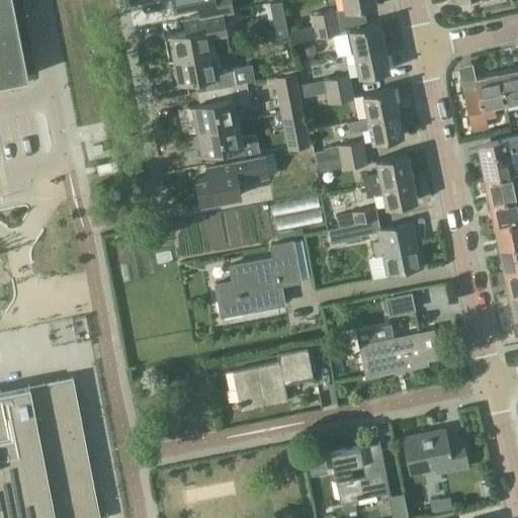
[(0,0),(0,81),(28,76),(12,0),(0,0)]
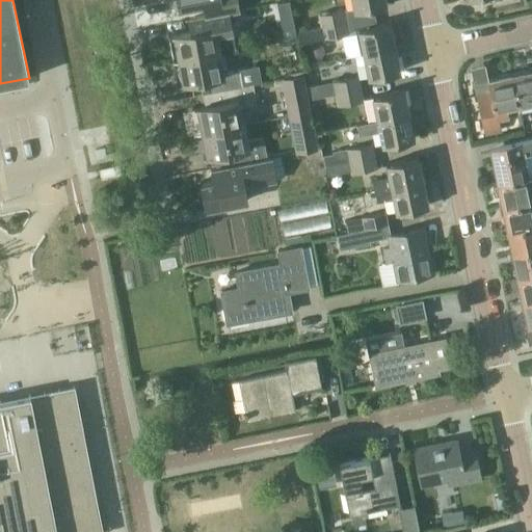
[(203,4),(205,16),(229,10),(229,11),(239,10),(237,0),(178,0),(180,8),(203,4)]
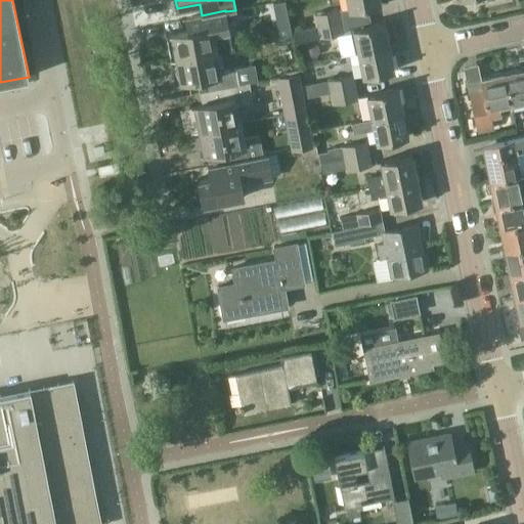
[(380,4),(379,0),(347,0),(349,10),(380,4)]
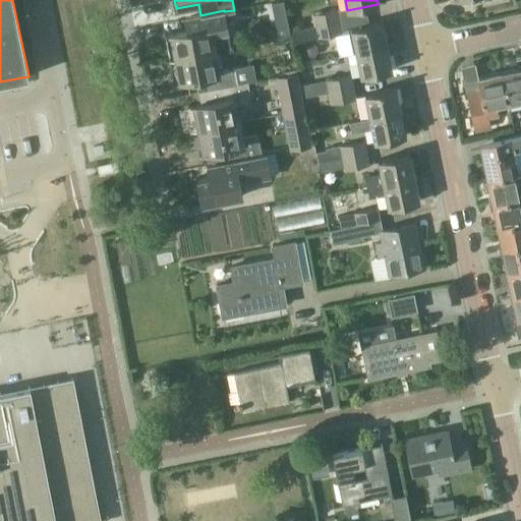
[(283,1),(272,3),(279,37),(289,35),(283,1)]
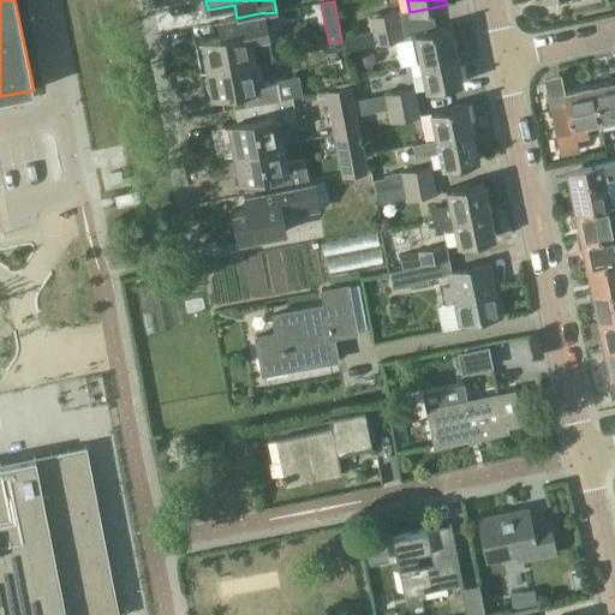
[(398,11),(368,17),(370,31),(401,25),(398,11)]
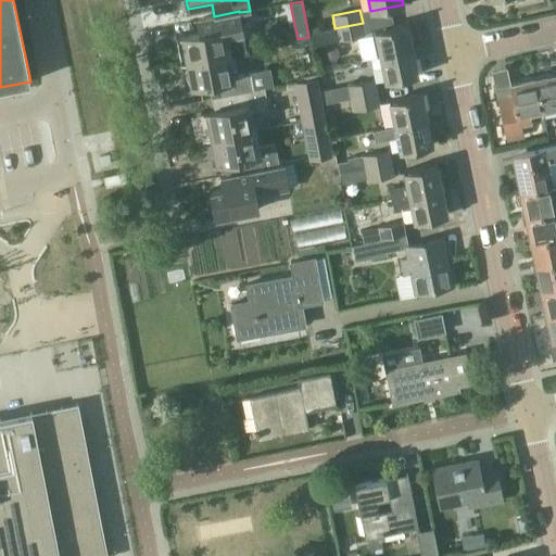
[(363,23),(335,28),(338,41),(358,37),(365,36),(365,35),(363,23)]
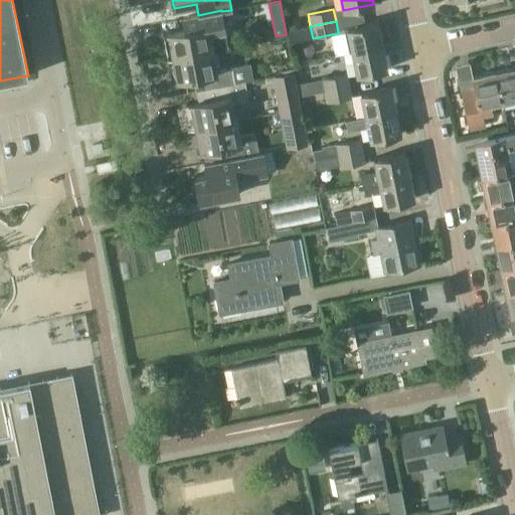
[(377,21),(347,28),(352,51),(382,45),(377,21)]
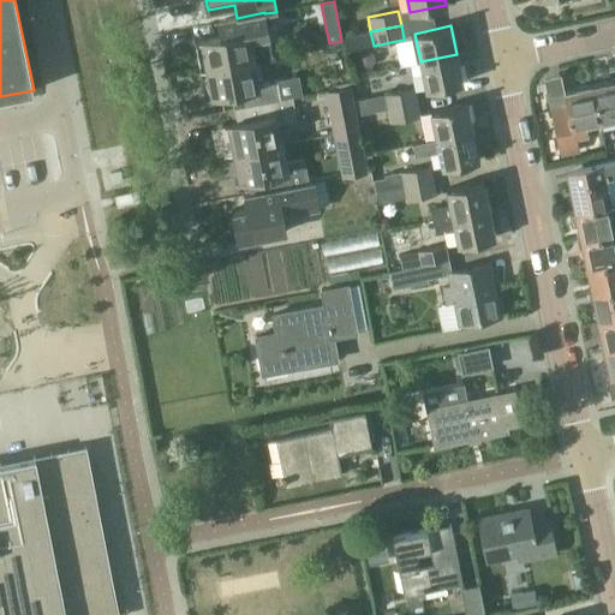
[(199,40),(206,69),(210,96),(237,91),(264,87),(255,30),(226,35),(199,40)]
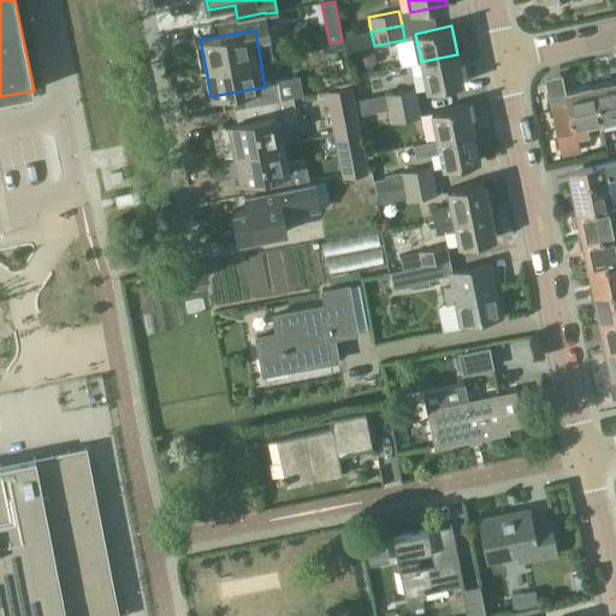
[(371,31),(343,37),(345,52),(374,46),(371,31)]
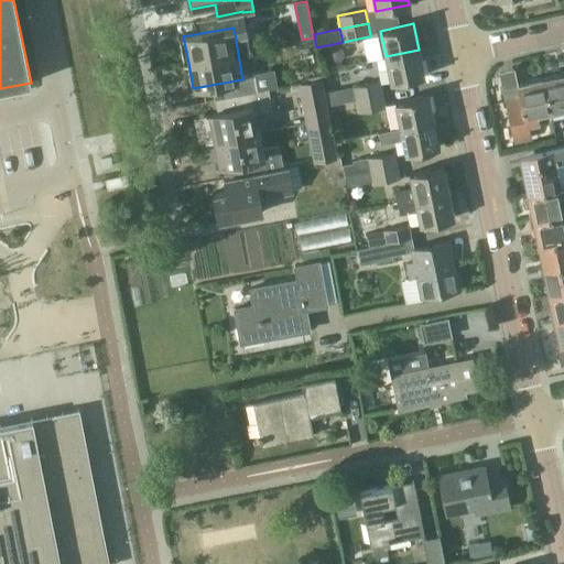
[(386,56),(376,57),(378,68),(388,67),(391,83),(424,76),(419,50),(386,56)]
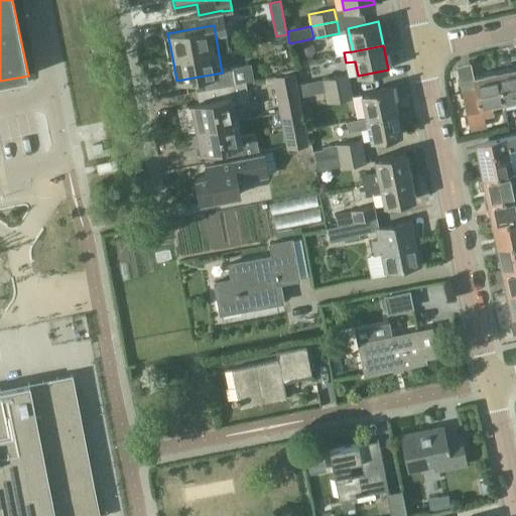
[(515,67),(497,72),(503,102),(515,99),(515,67)]
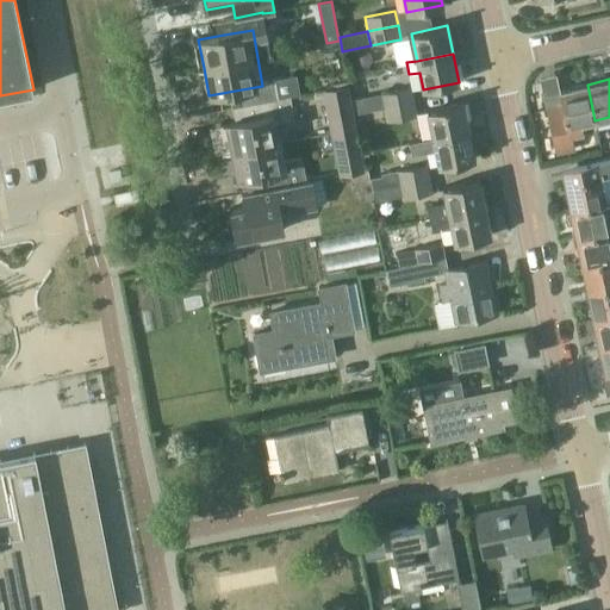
[(348,85),(322,89),(330,134),(356,128),(354,113),(352,100),(348,85)]
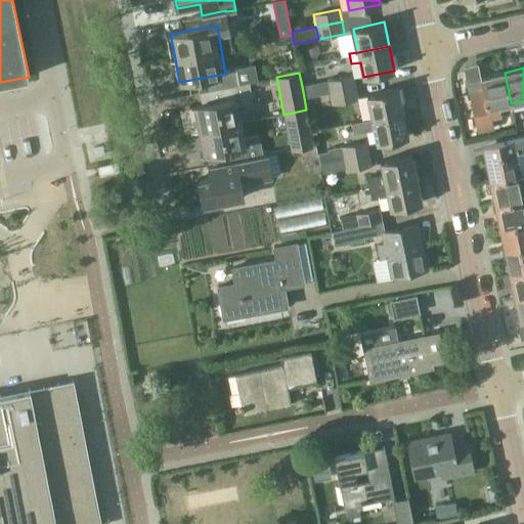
[(499,105),(511,103),(505,73),(481,78),(483,89),(470,92),(478,132),(494,128),(492,117),(501,115),(499,105)]
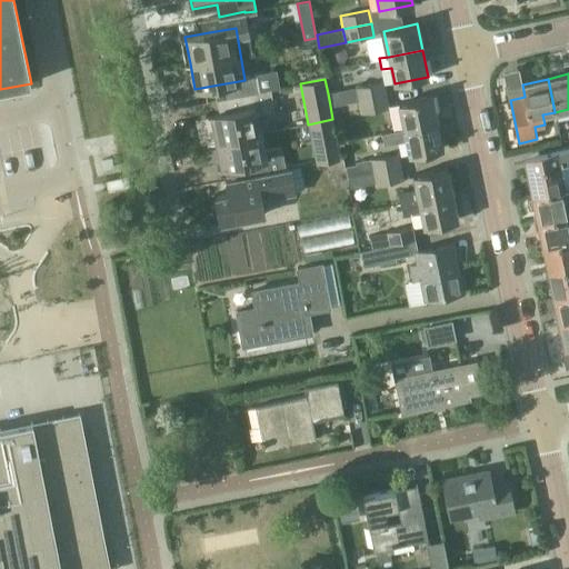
[(355,88),(358,101),(386,95),(383,81),(355,88)]
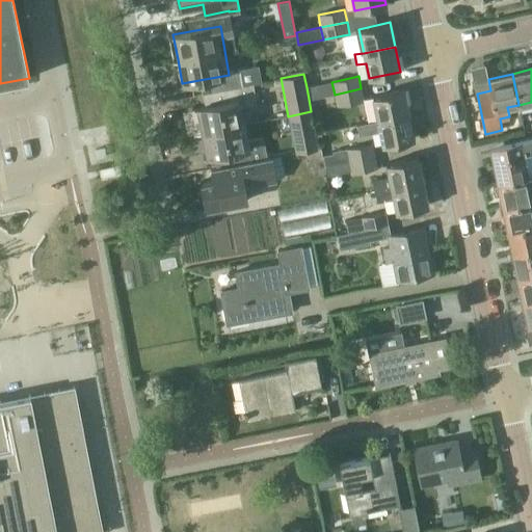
[(331,82),(307,87),(309,99),(335,95),(331,82)]
